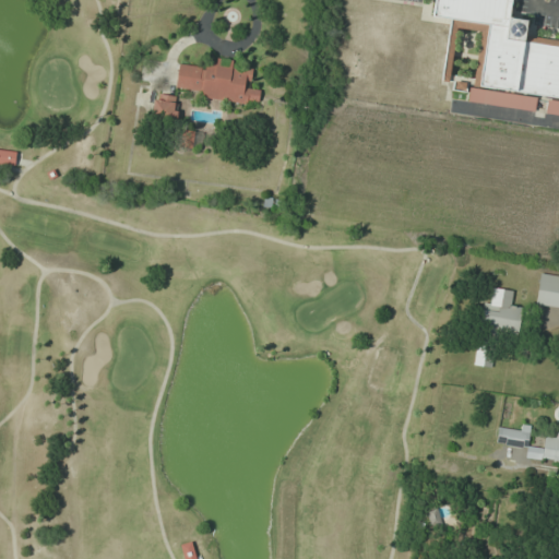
[(558,39),(525,36),(527,18),(511,15),(512,0),(436,0),(435,14),(450,16),(443,79),(452,80),(452,87),(465,90),(466,76),(451,75),(455,26),(479,30),(472,90),(547,98),(545,115),(558,116),(558,39)]
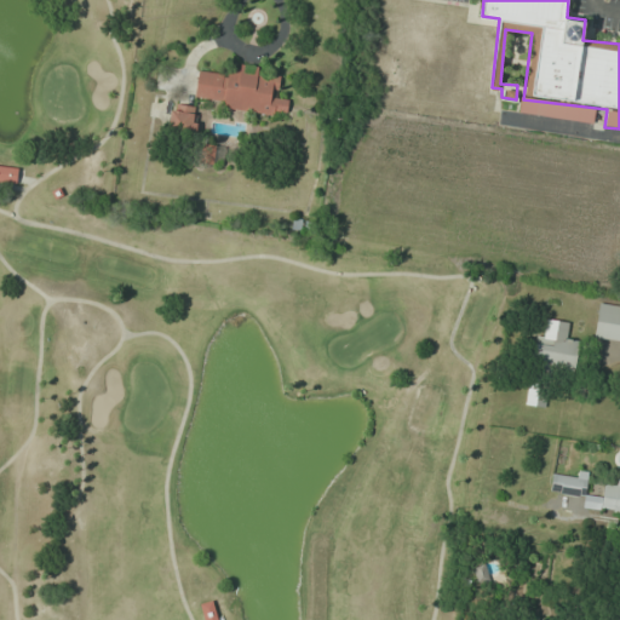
[(195,103),(287,114),(288,98),(277,97),(281,70),(231,64),(230,74),(199,70),(195,103)]
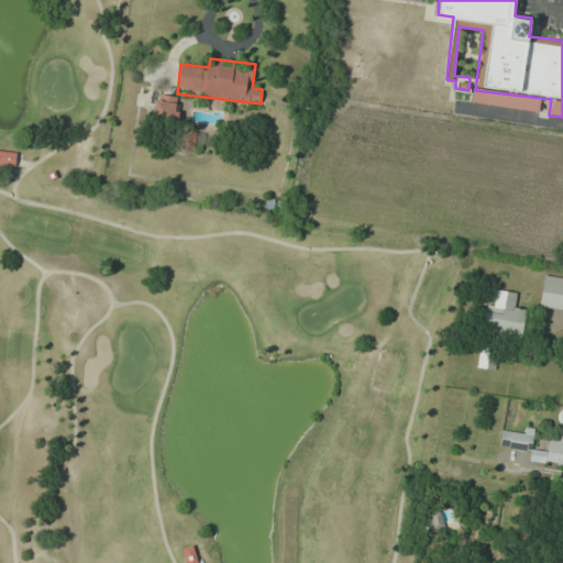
[(154,122),(178,122),(178,95),(154,95),(154,122)]
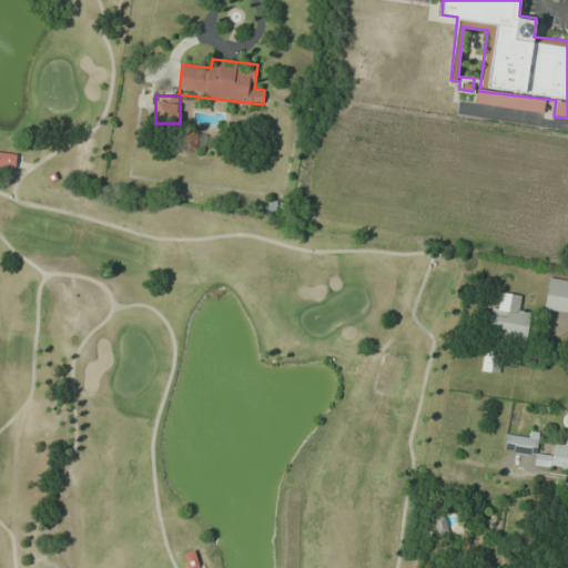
[(0,165),(14,168),(17,154),(0,151),(0,165)]
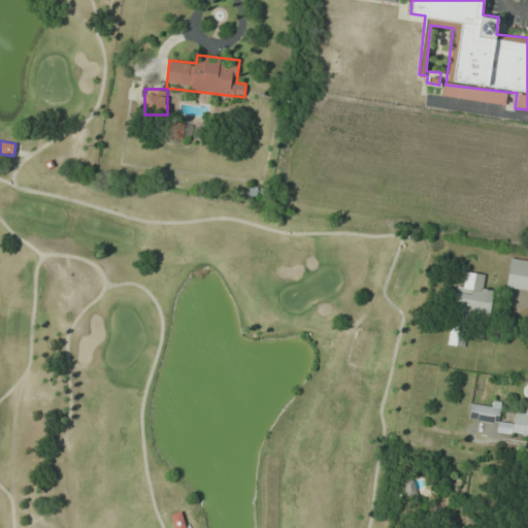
[(527,289),(527,260),(509,258),(506,288),(527,289)]
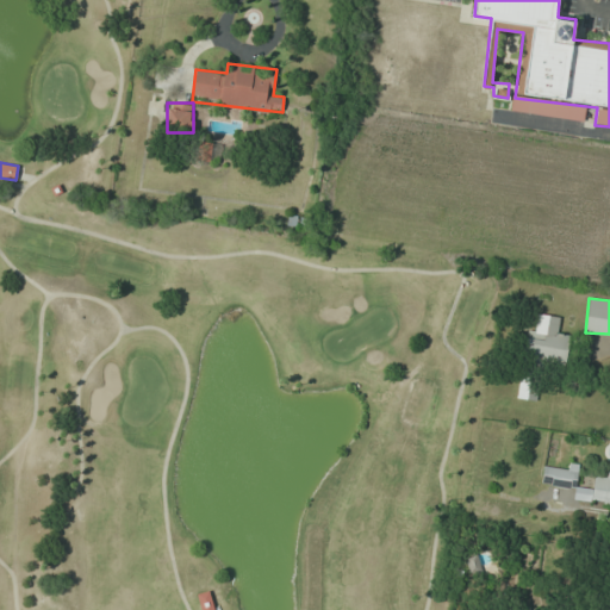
[(527,363),(568,363),(568,335),(560,335),(560,316),(539,316),(539,328),(527,328),(527,363)]
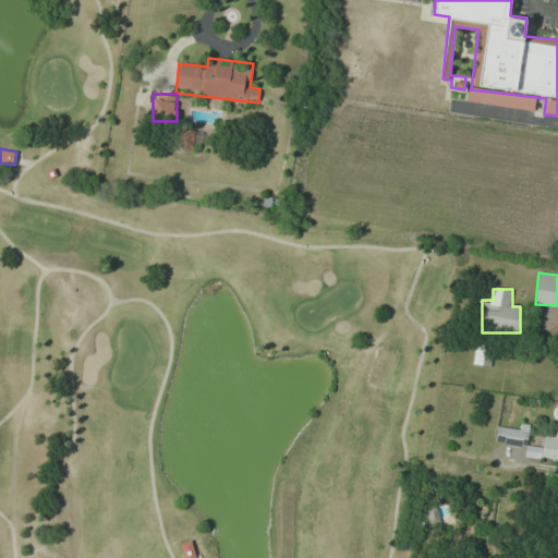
[(473,364),(490,366),(493,347),(476,344),(473,364)]
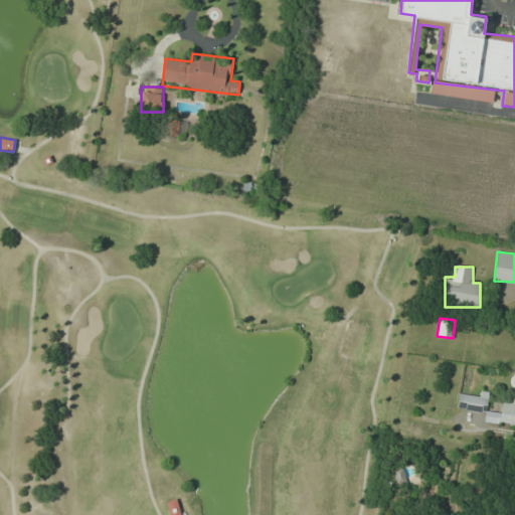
[(457,408),(487,413),(485,421),(514,425),(514,389),(514,390),(513,402),(502,400),(500,413),(487,411),(490,392),(481,390),(480,396),(460,392),(457,408)]
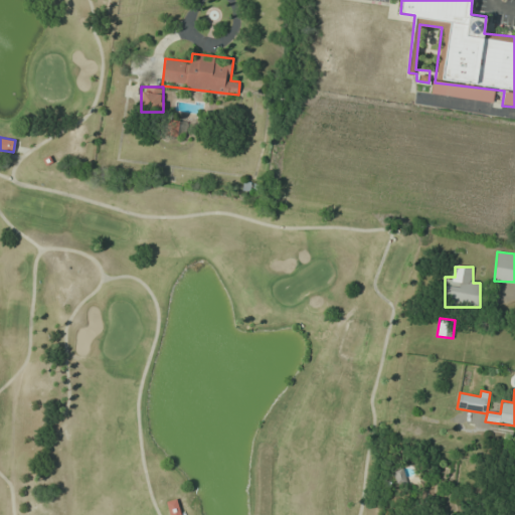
[(170,514),(181,514),(175,500),(166,504),(170,514)]
